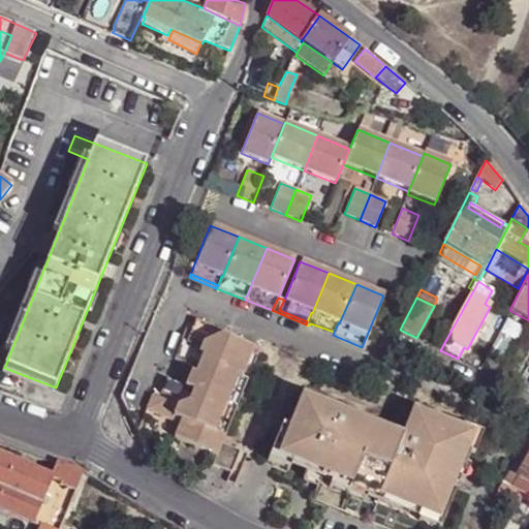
[(222,418),(239,376),(244,378),(255,349),(223,337),(225,332),(197,321),(188,344),(184,342),(176,361),(194,368),(187,387),(168,380),(162,396),(181,403),(179,407),(154,397),(148,412),(174,423),(176,419),(182,423),(176,440),(217,457),(214,465),(234,473),(242,452),(224,444),(226,438),(212,432),(218,416),(222,418)]
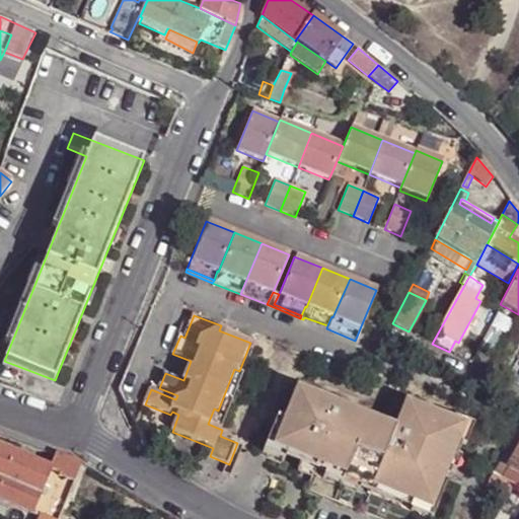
[(304,317),(303,319),(326,328),(327,325),(304,317)]
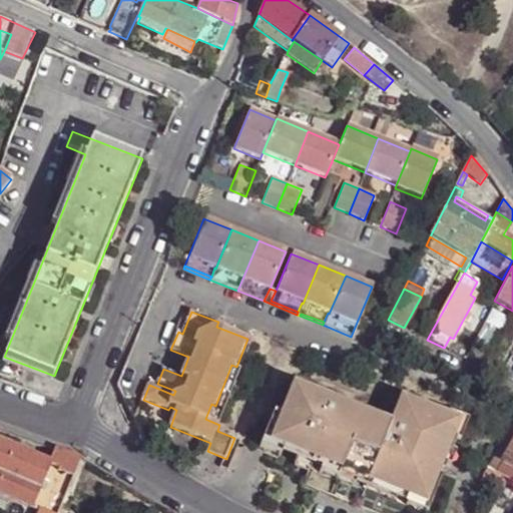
[(471,317),(466,315),(462,322),(467,325),(471,317)]
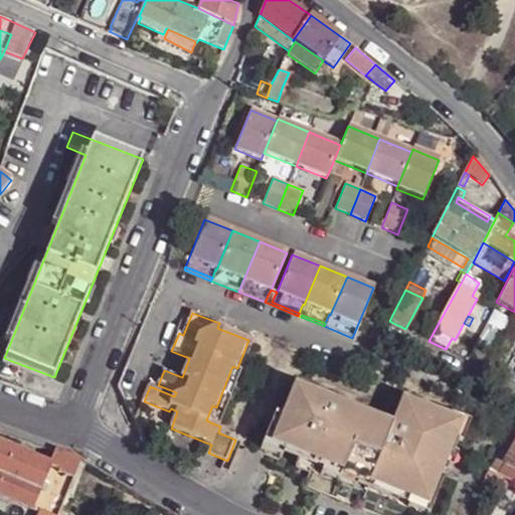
[(485,323),(474,346),(487,352),(498,330),(485,323)]
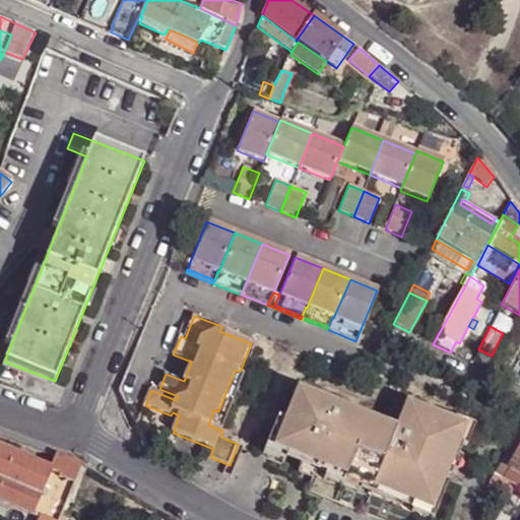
[(465,429),(456,425),(408,404),(396,432),(299,392),(281,435),(274,451),(289,457),(305,463),(319,468),(330,473),(347,480),(364,486),(374,491),(375,489),(418,506),(432,512),(438,496),(449,467),(455,455),(460,442),(465,429)]
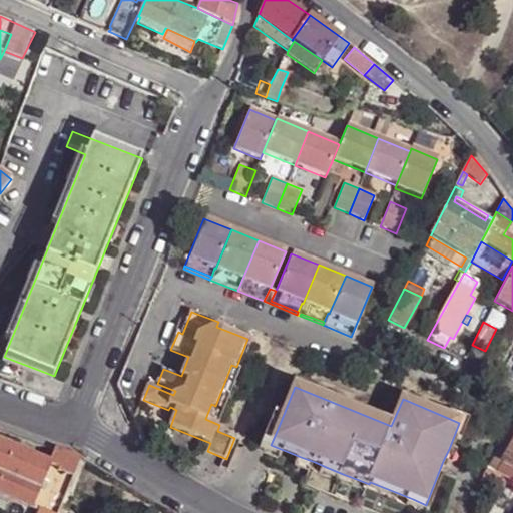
[(452,412),(450,419),(459,423),(454,436),(462,440),(471,420),(452,412)]
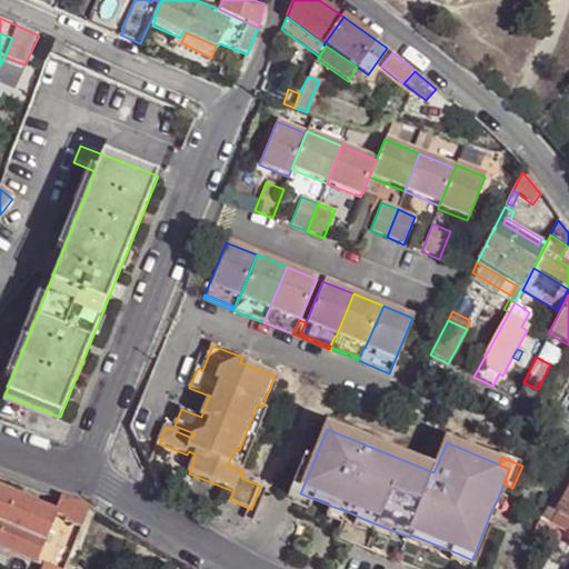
[(568,490),(568,472),(568,471),(548,507),(557,512),(568,490)]
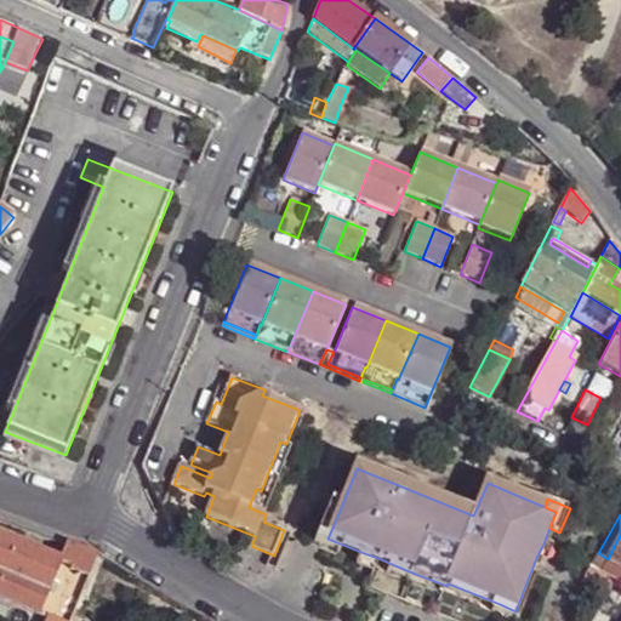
[(328,539),(336,519),(330,517),(319,542),(343,552),(346,546),(328,539)]
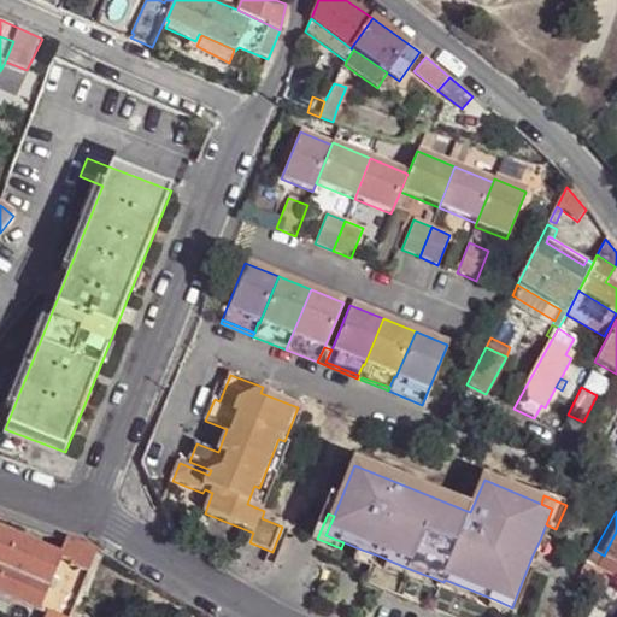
[(616,532),(604,556),(595,569),(611,577),(616,581),(616,532)]
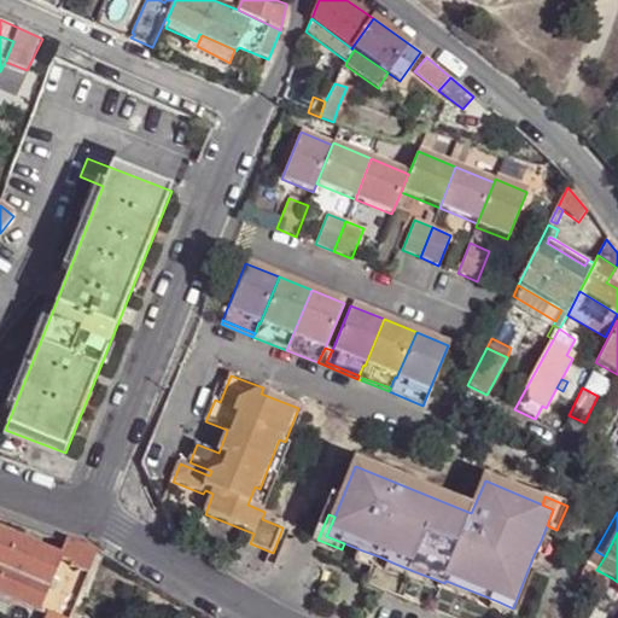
[(97,554),(95,553),(66,542),(59,559),(0,534),(0,596),(48,617),(47,617),(69,617),(71,612),(97,554)]
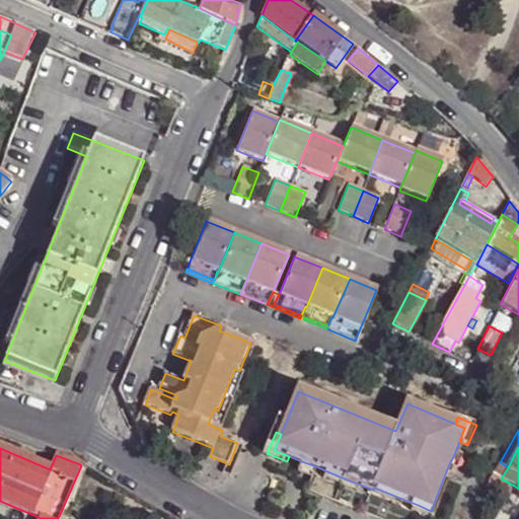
[(463,457),(454,454),(448,466),(457,470),(463,457)]
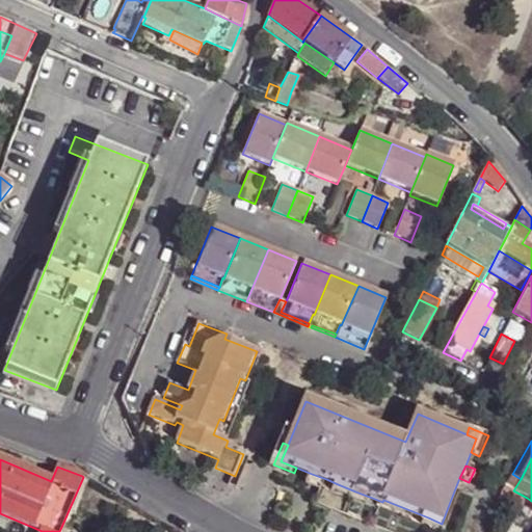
[(324,485),(326,479),(312,474),(310,480),(324,485)]
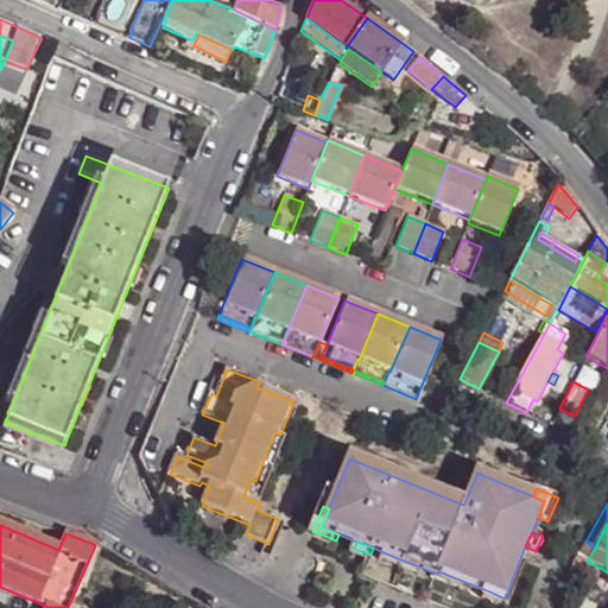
[(404,568),(406,562),(386,553),(382,559),(404,568)]
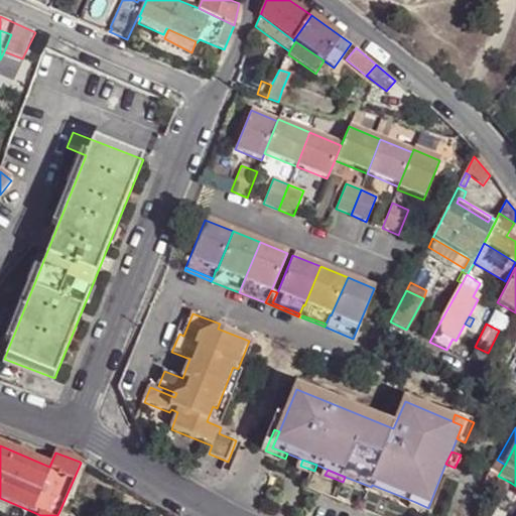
[(503,496),(511,483),(498,476),(490,471),(482,484),(503,496)]
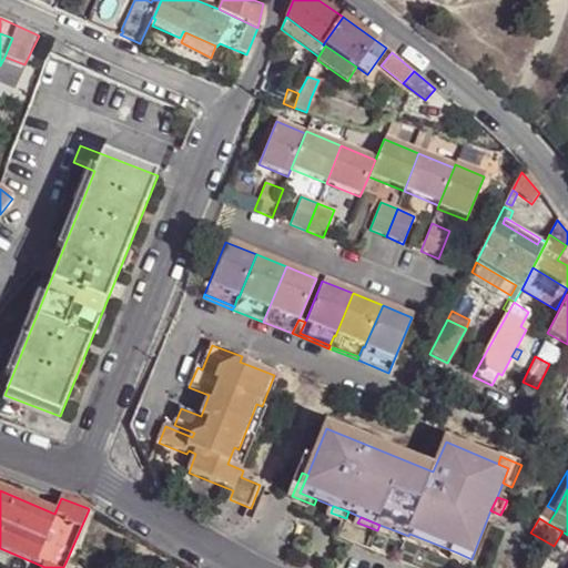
[(395,537),(397,531),(379,525),(377,530),(395,537)]
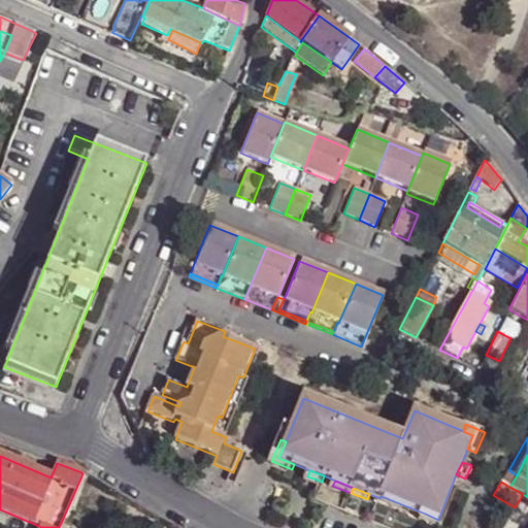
[(451,505),(444,503),(438,520),(425,514),(422,520),(441,527),(451,505)]
